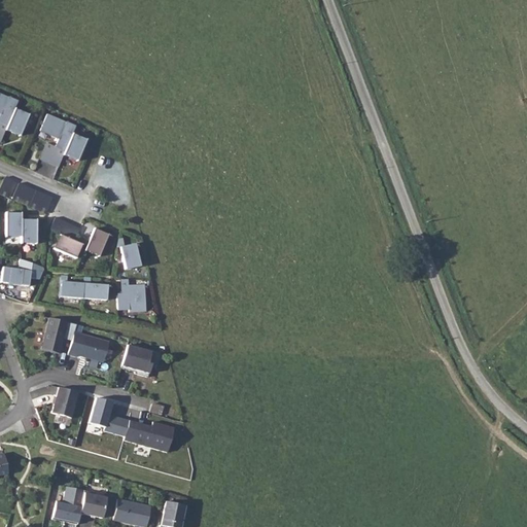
[(0,141),(5,130),(19,136),(28,115),(14,109),(18,102),(0,94),(0,113),(0,114),(0,141)]
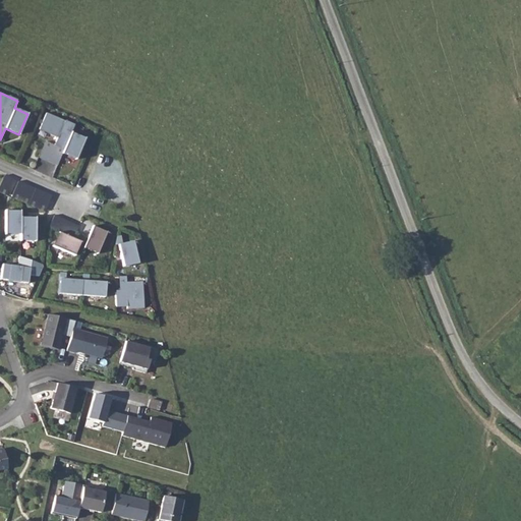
[(45,141),(39,158),(57,166),(62,153),(76,159),(84,138),(71,132),(74,125),(46,113),(39,129),(57,137),(54,146),(45,141)]
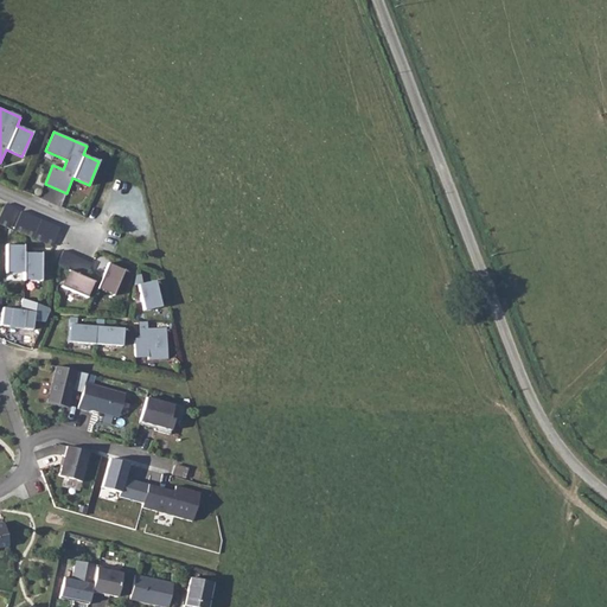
[(21,211),(13,230),(52,247),(61,228),(21,211)]
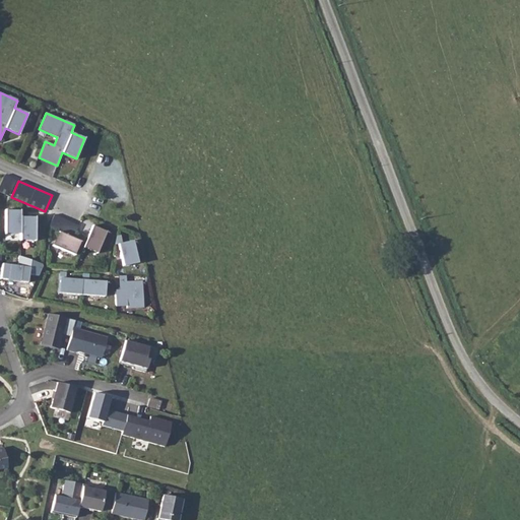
[(20,210),(5,210),(5,234),(20,234),(20,240),(35,240),(36,217),(20,216),(20,210)]
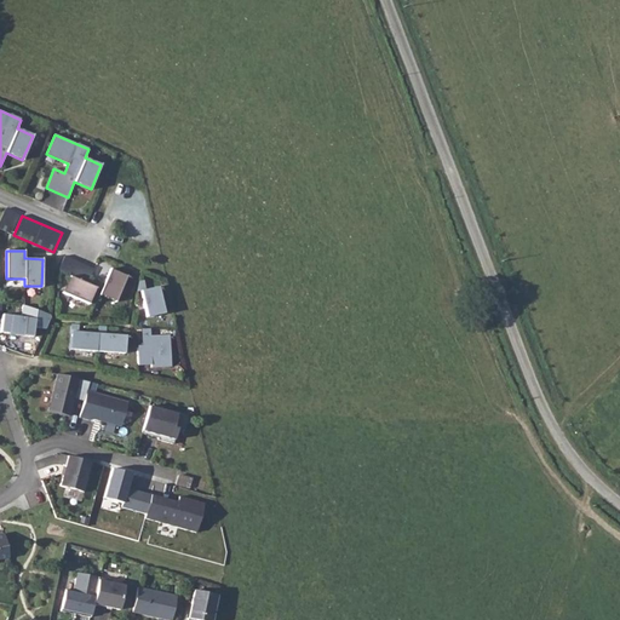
[(95,269),(64,256),(58,271),(87,283),(95,269)]
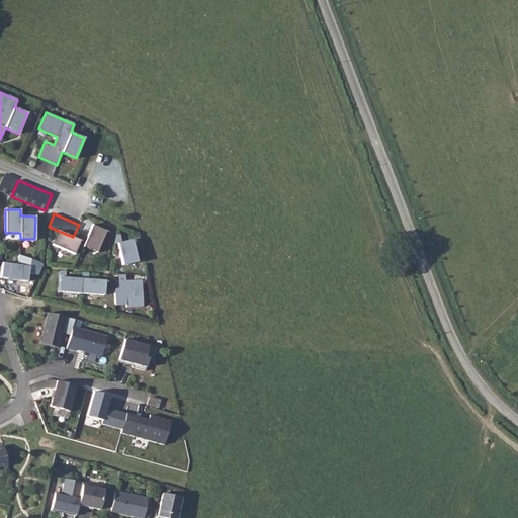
[(105,231),(92,225),(83,246),(96,252),(105,231)]
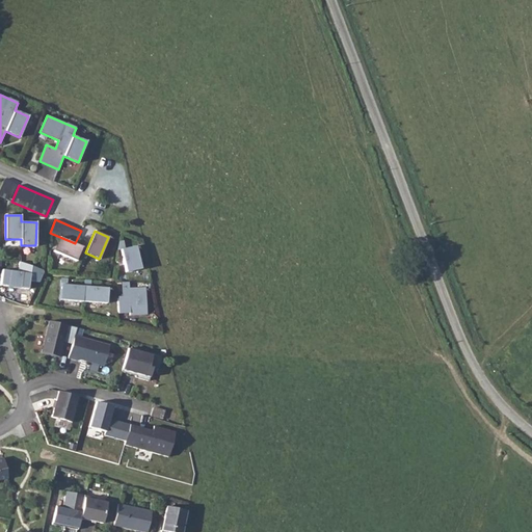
[(123,240),(118,241),(117,249),(121,249),(126,272),(141,268),(136,246),(125,248),(123,240)]
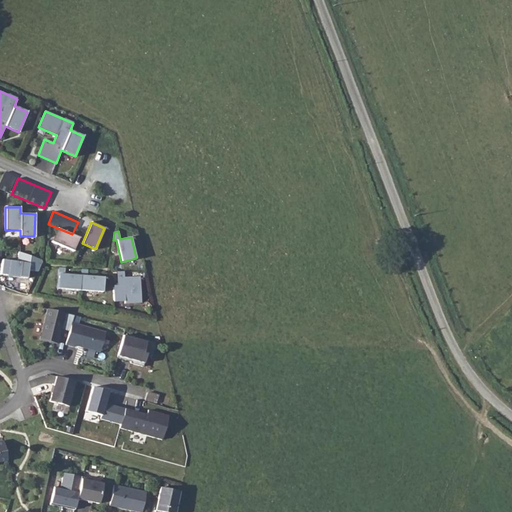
[(83,246),(79,259),(85,261),(89,248),(83,246)]
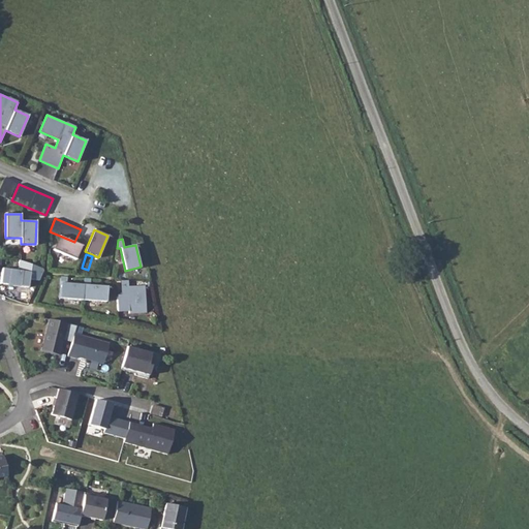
[(0,273),(0,283),(28,287),(30,273),(2,268),(2,274),(0,273)]
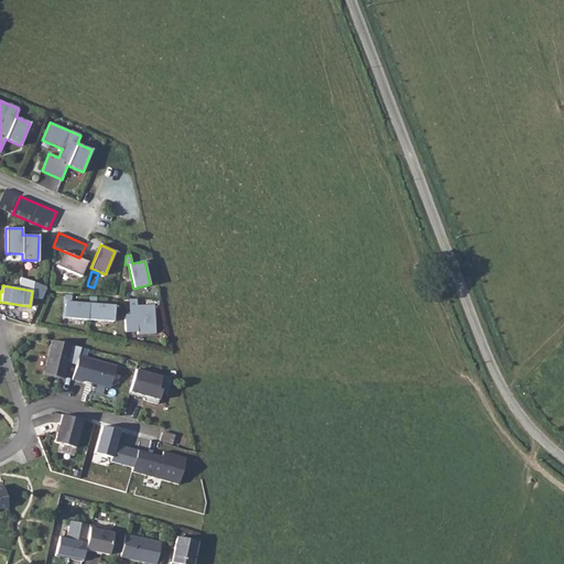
[(72,295),(65,294),(63,317),(114,322),(115,305),(96,304),(96,297),(89,296),(89,303),(71,302),(72,295)]
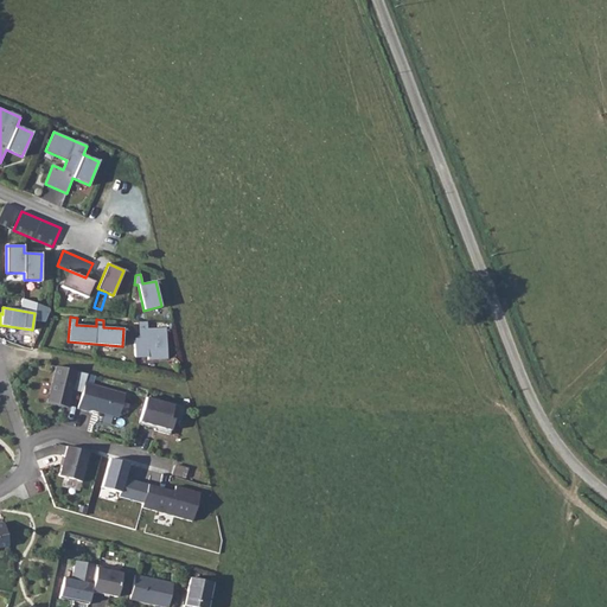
[(146,321),(139,323),(139,338),(134,338),(134,357),(147,356),(148,359),(167,359),(166,328),(147,328),(146,321)]
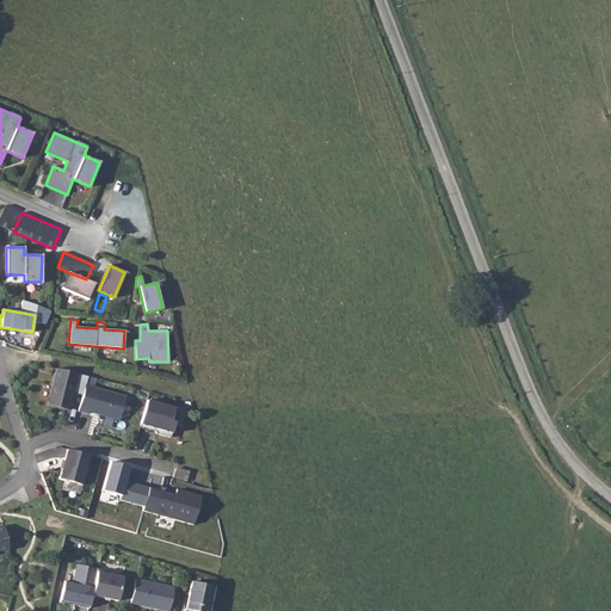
[(82,395),(86,386),(88,376),(56,369),(47,406),(68,411),(73,393),(82,395)]
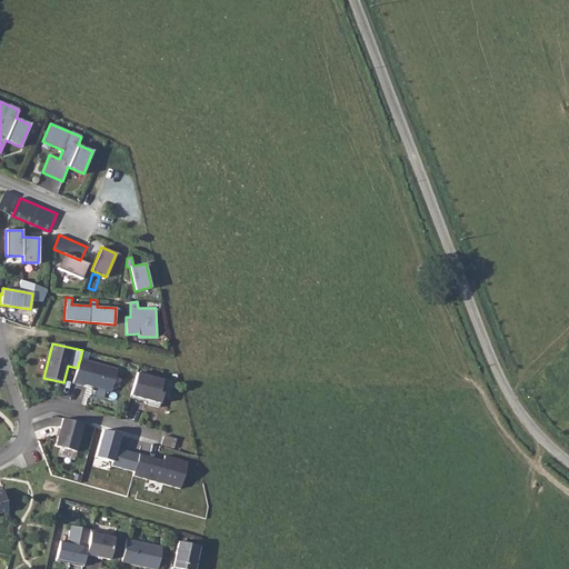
[(117,369),(80,359),(77,368),(72,382),(82,386),(82,383),(111,392),(117,369)]
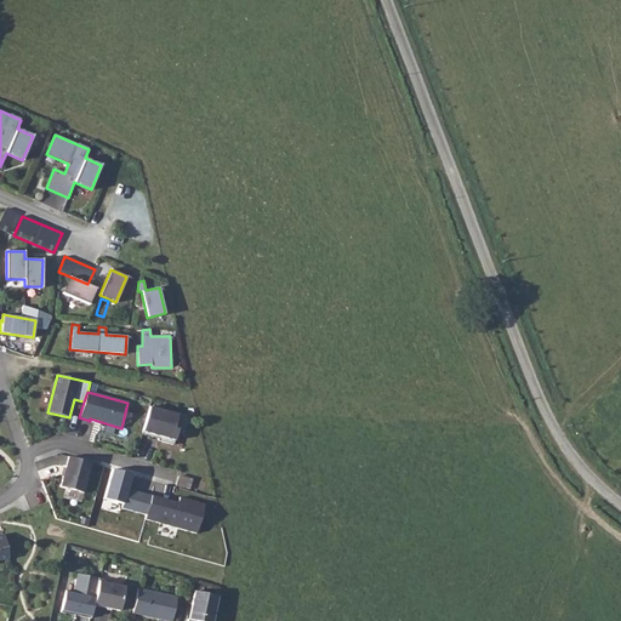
[(149,408),(142,434),(153,437),(153,434),(159,437),(159,439),(158,440),(174,445),(178,429),(184,432),(189,419),(149,408)]
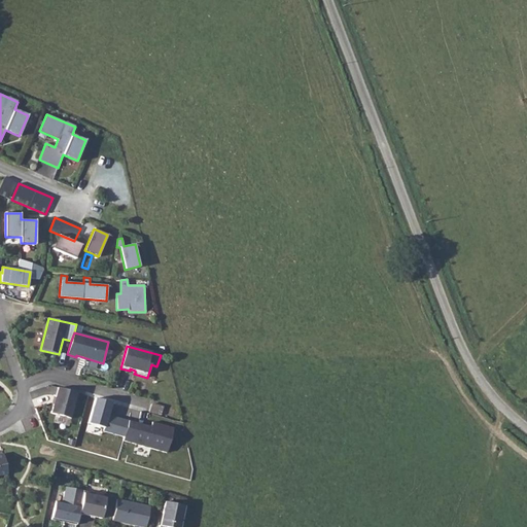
[(70,419),(77,393),(58,388),(50,413),(70,419)]
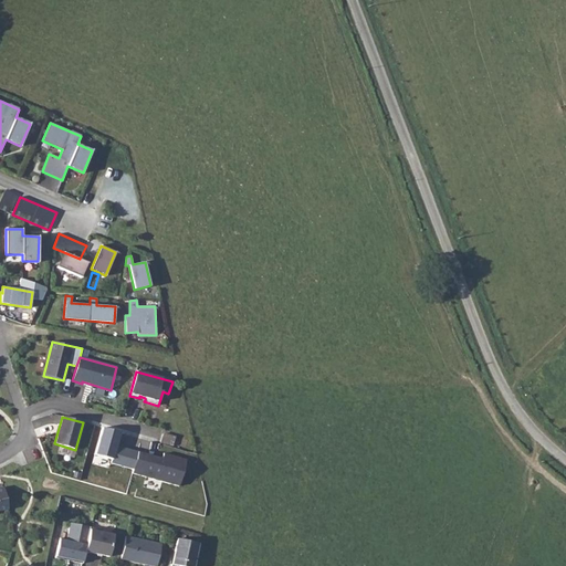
[(117,440),(119,432),(102,428),(95,454),(112,459),(111,463),(133,470),(138,452),(116,446),(114,446),(115,442),(117,440)]
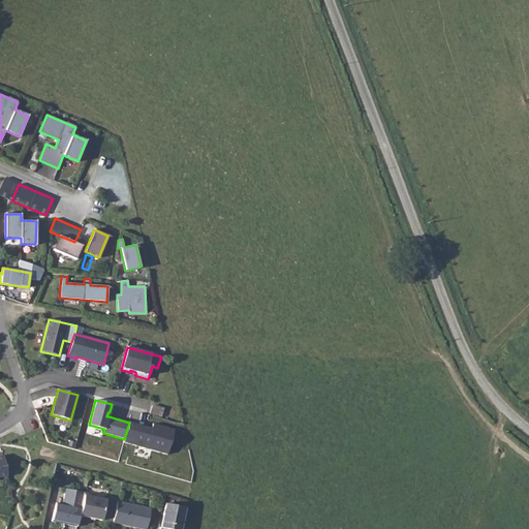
[(149,429),(129,423),(124,439),(123,442),(166,455),(174,430),(153,424),(151,429),(151,430),(148,430),(149,429)]
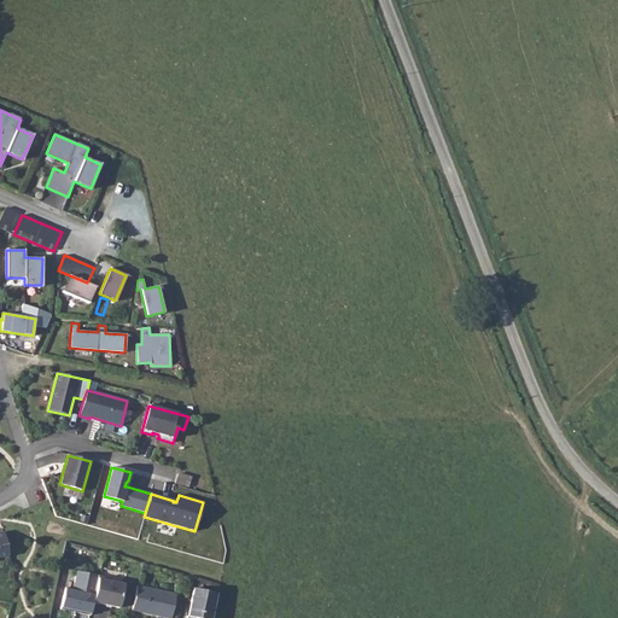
[(60,611),(89,617),(93,605),(98,578),(77,573),(73,592),(65,589),(60,611)]
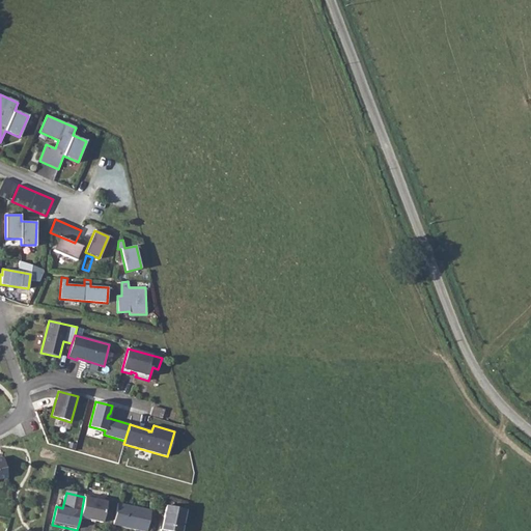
[(84,497),(80,520),(102,525),(107,504),(95,501),(95,499),(84,497)]
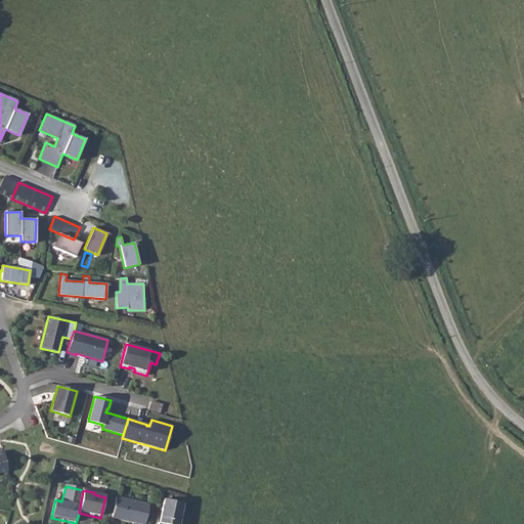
[(141,523),(144,523),(149,504),(117,496),(112,517),(141,523)]
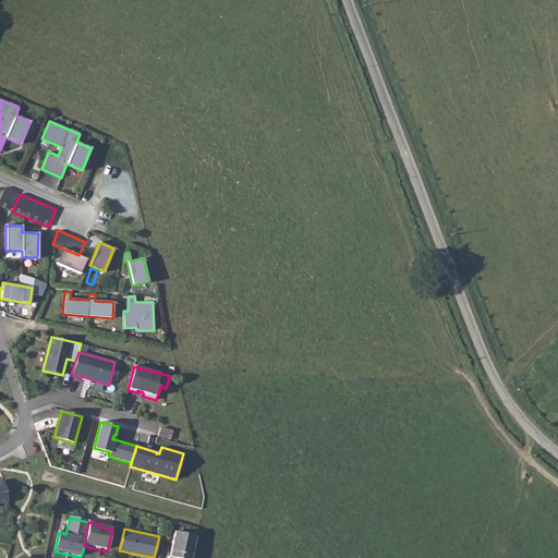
[(191,557),(196,536),(176,531),(169,557),(191,557)]
